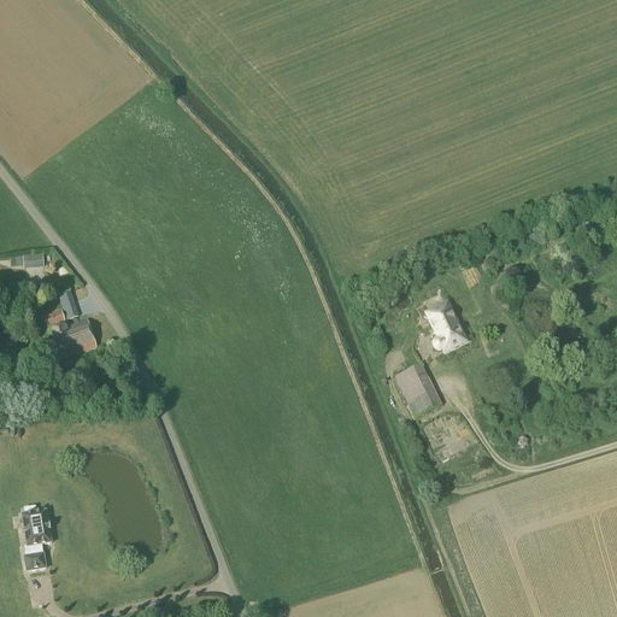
[(66,322),(78,318),(70,293),(57,297),(66,322)]
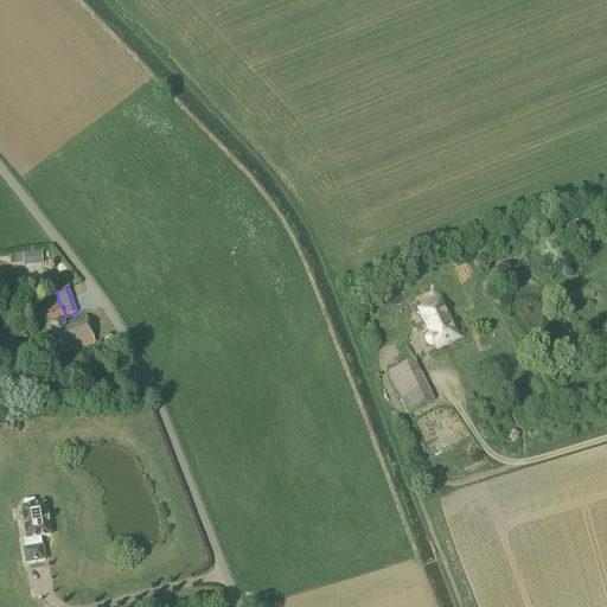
[(436,349),(459,338),(440,299),(417,310),(429,333),(427,336),(426,337),(426,340),(427,345),(429,346),(433,346),(435,345),(436,349)]
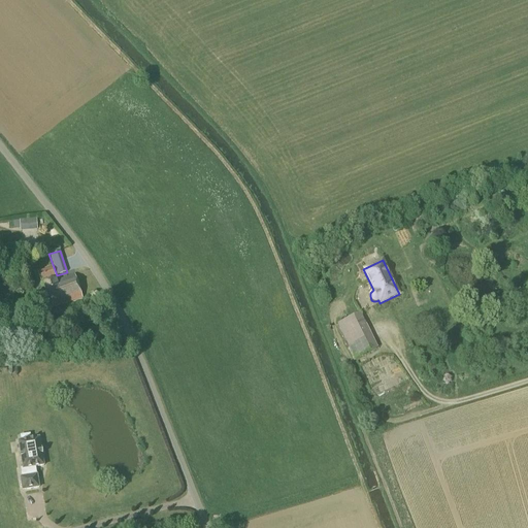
[(40,282),(55,276),(52,267),(37,272),(40,282)]
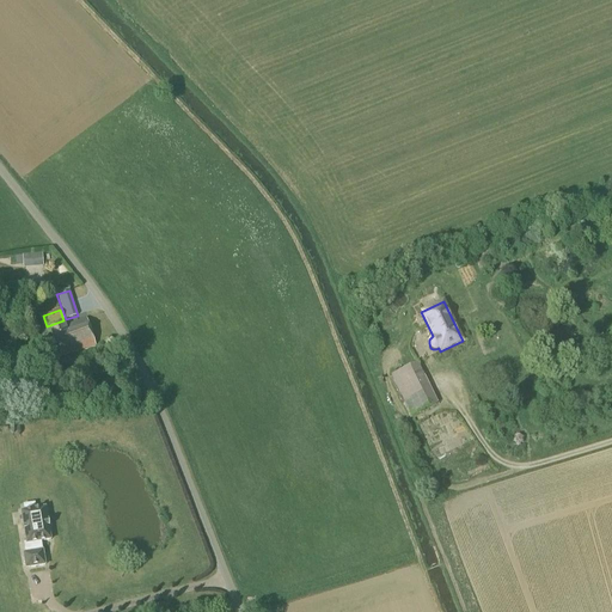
[(66,356),(95,347),(86,319),(50,331),(57,353),(63,350),(66,356)]
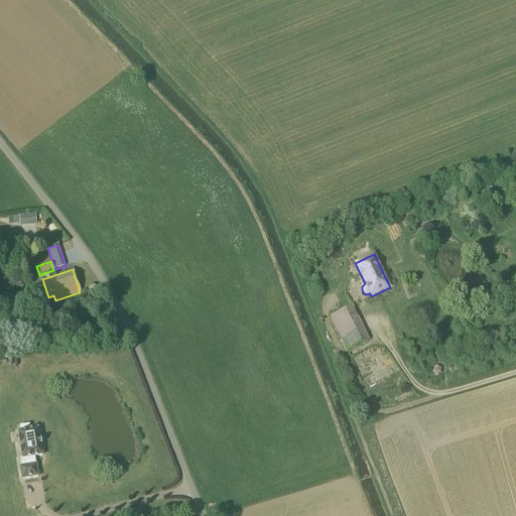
[(335,327),(357,316),(352,306),(330,317),(335,327)]
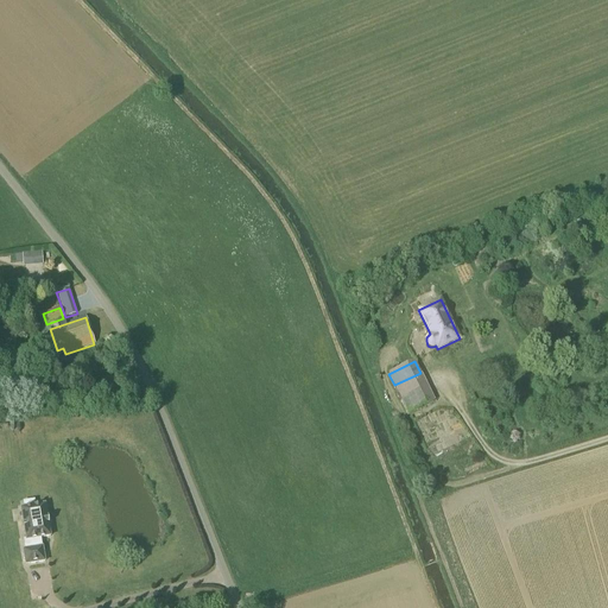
[(429,390),(403,403),(409,415),(435,401),(429,390)]
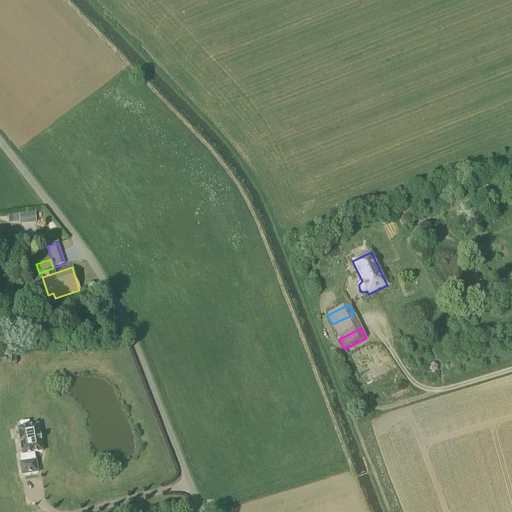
[(29,427),(28,423),(19,425),(20,428),(17,428),(21,455),(19,455),(20,464),(19,464),(21,476),(37,473),(35,461),(34,461),(33,454),(42,452),(37,425),(29,427)]
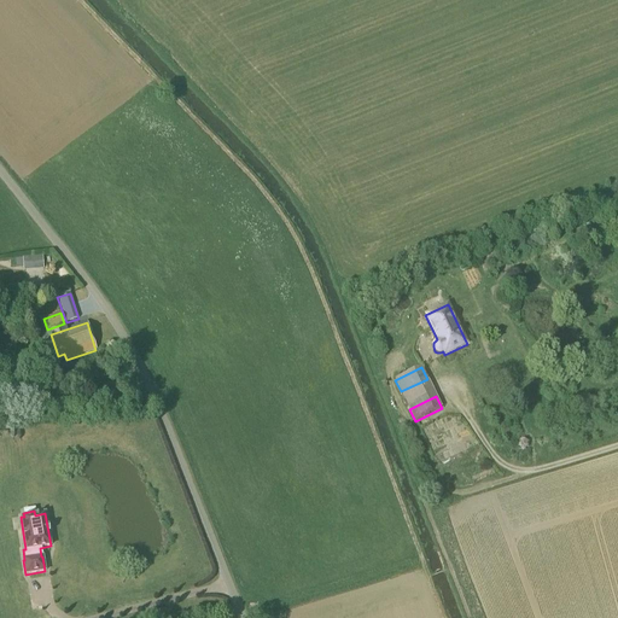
All buildings are outlined.
